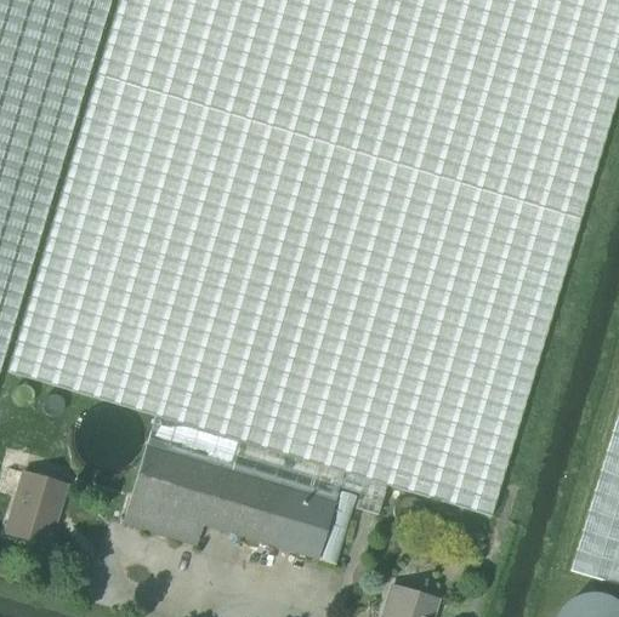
[(0,0),(0,372),(112,0),(0,0)]
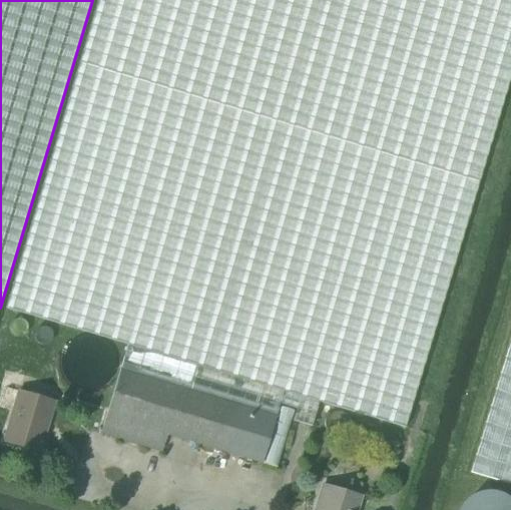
[(121,366),(279,414),(283,402),(299,407),(295,419),(314,424),(321,402),(405,428),(510,77),(510,0),(98,0),(7,305),(129,341),(121,366)]
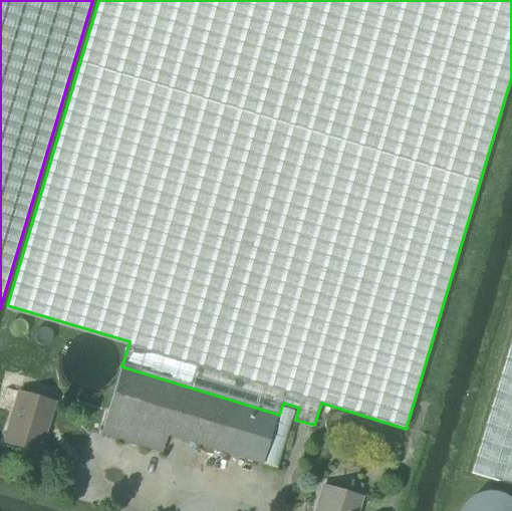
[(511,355),(478,469),(511,480),(511,355)]
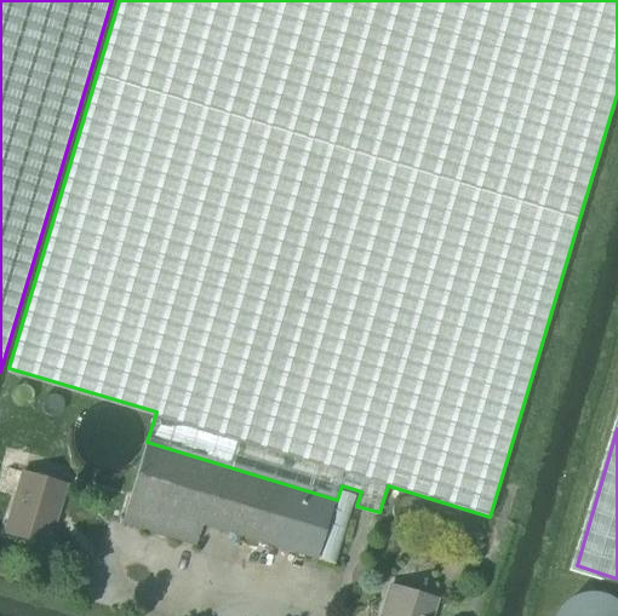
[(320,559),(337,500),(147,442),(124,519),(196,541),(202,520),(320,559)]
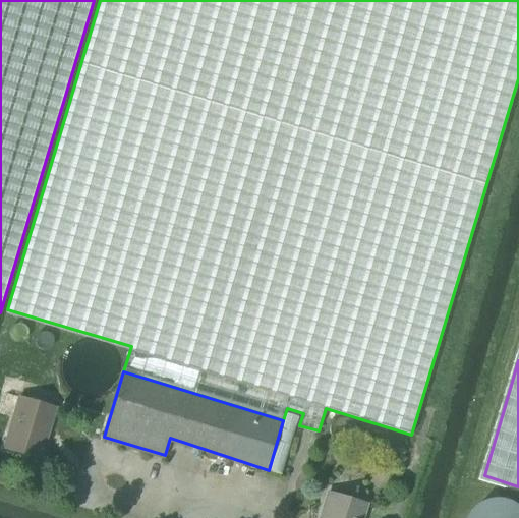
[(41,455),(56,404),(20,394),(5,445),(41,455)]
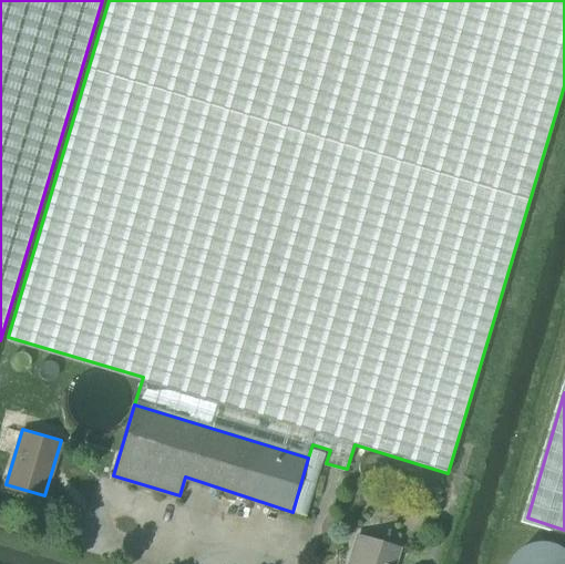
[(393,563),(399,547),(359,535),(353,556),(358,557),(355,563),(393,563)]
